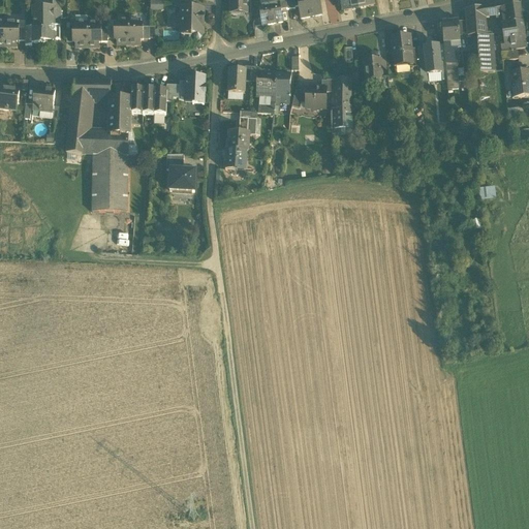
[(246,16),(247,16),(247,0),(230,0),(230,14),(231,14),(231,12),(246,12),(246,16)]
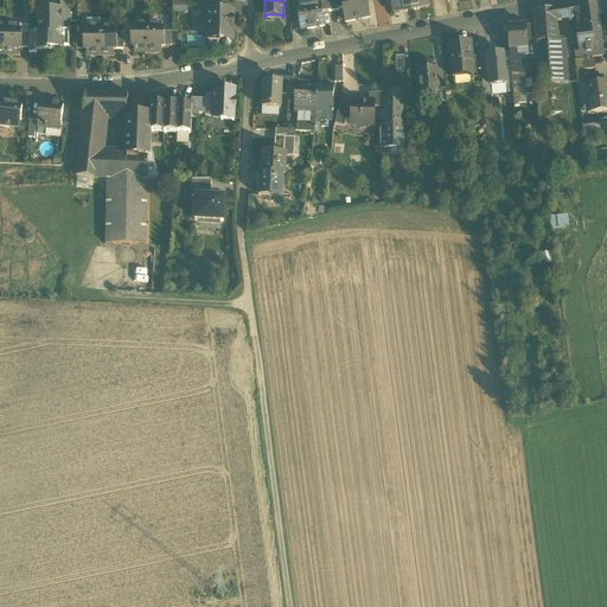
[(323,13),(330,11),(328,0),(319,0),(320,5),(323,13)]
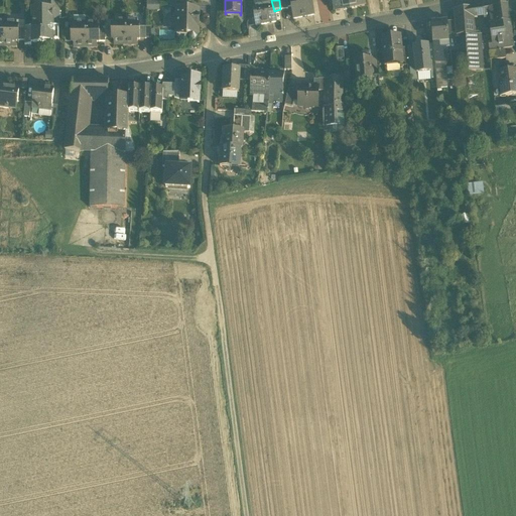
[(285,0),(279,0),(280,9),(288,8),(285,0)]
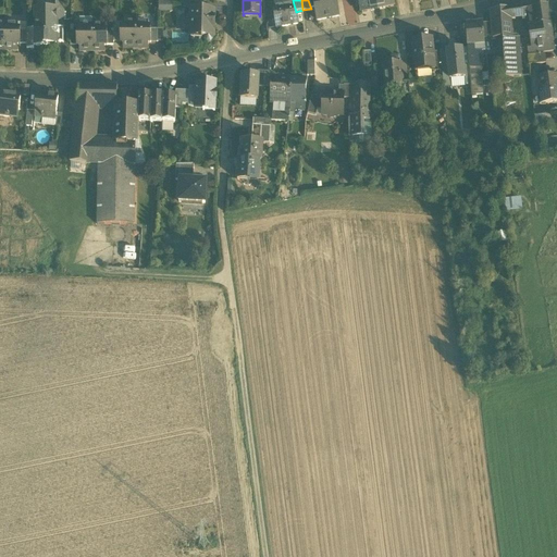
[(312,0),(317,20),(338,15),(335,0),(312,0)]
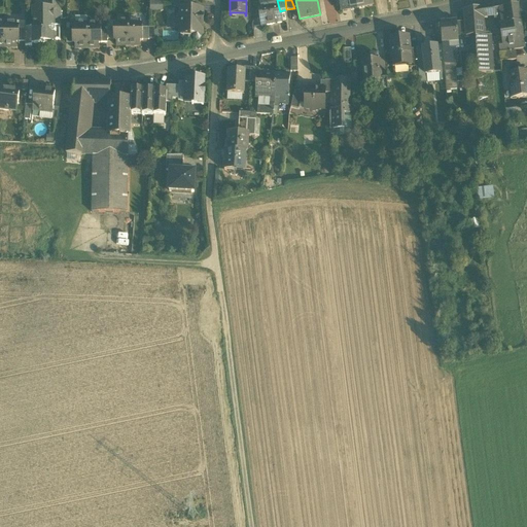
[(338,0),(341,10),(357,7),(355,0),(338,0)]
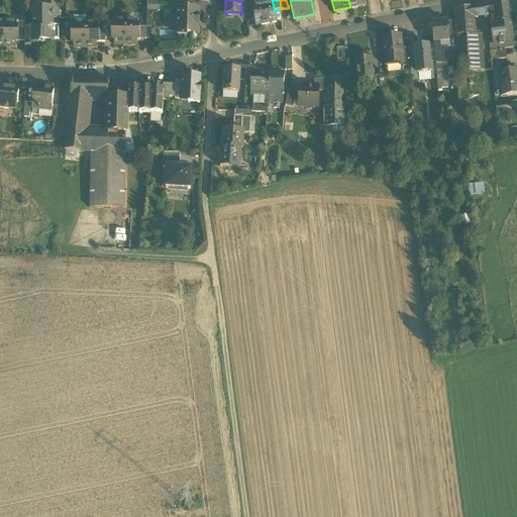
[(33,2),(33,11),(52,11),(52,2),(33,2)]
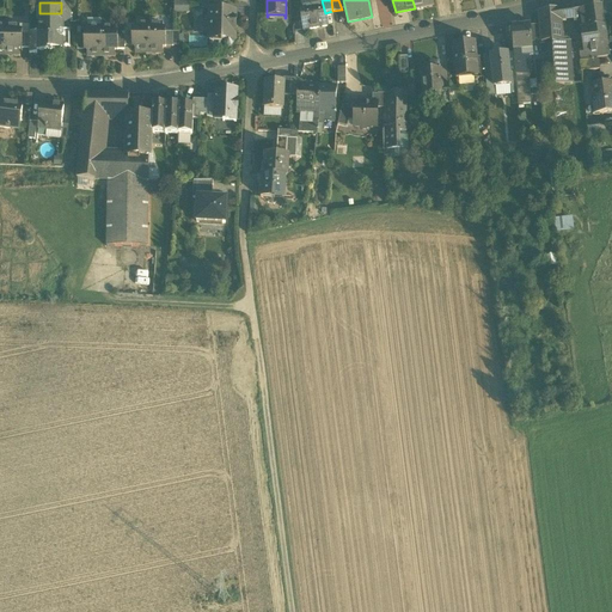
[(189,13),(189,2),(175,2),(173,13),(189,13)]
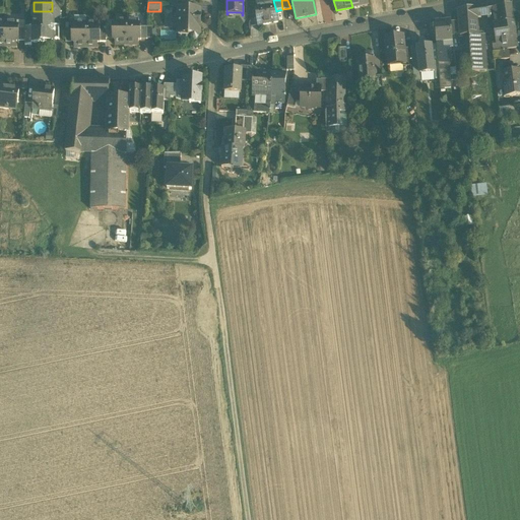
[(274,4),(271,4),(257,7),(255,8),(257,16),(256,16),(257,25),(278,22),(276,11),(274,4)]
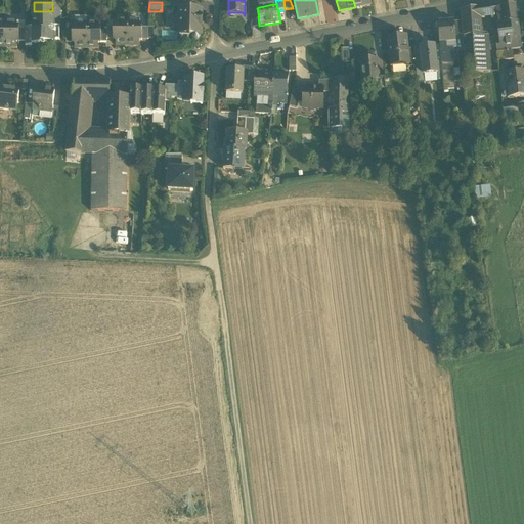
[(497,17),(498,25),(518,22),(515,5),(491,9),(491,6),(489,6),(491,17),(491,18),(497,17)]
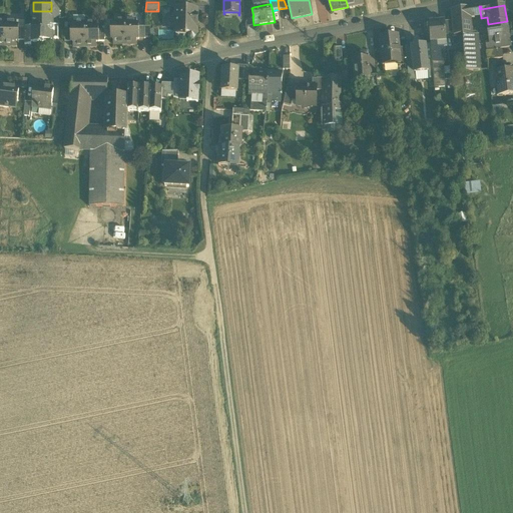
[(479,6),(473,7),(474,18),(481,17),(479,6)]
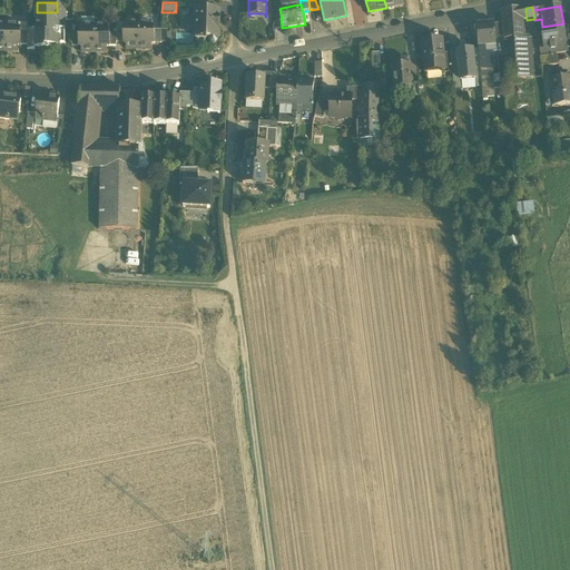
[(522,20),(527,20),(526,8),(502,11),(504,40),(508,39),(514,39),(517,69),(517,79),(533,78),(531,39),(524,40),(522,20)]
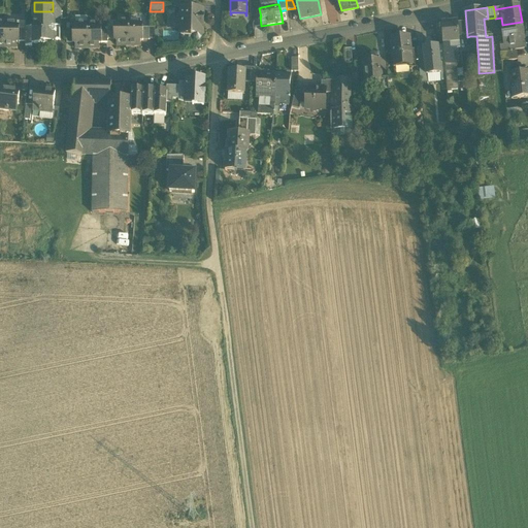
[(196,39),(199,39),(201,38),(201,35),(202,35),(203,10),(195,10),(182,10),(182,11),(180,18),(176,18),(176,28),(180,28),(180,32),(191,32),(191,35),(194,35),(194,37),(196,39)]
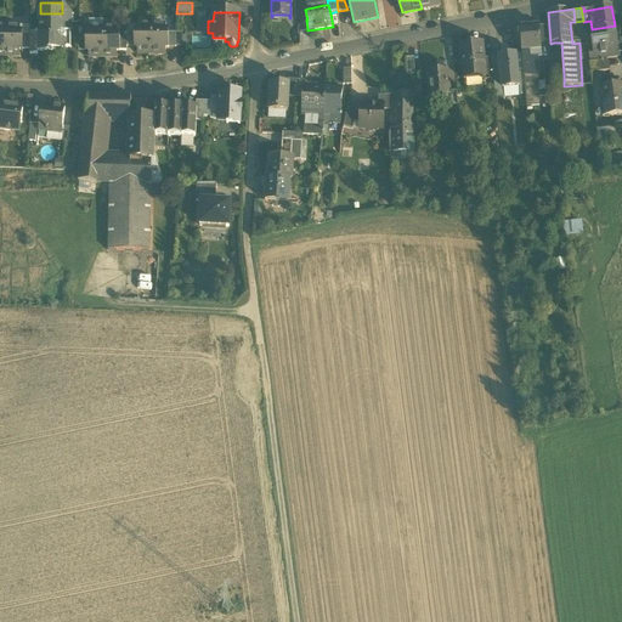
[(63,45),(63,41),(64,40),(66,39),(66,37),(71,37),(71,13),(62,13),(40,13),(40,33),(40,51),(40,52),(47,52),(47,50),(52,50),(52,45),(63,45)]
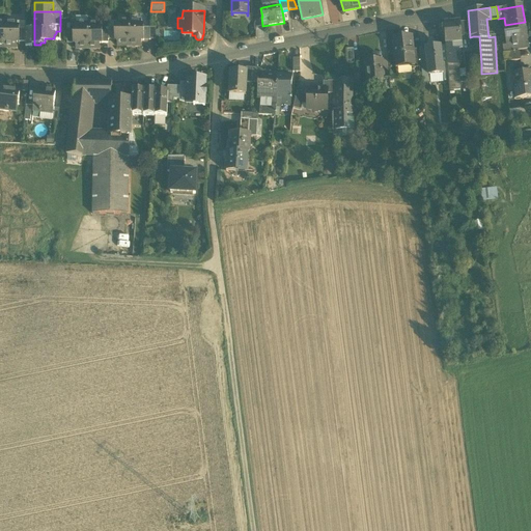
[(117,47),(129,47),(129,22),(117,23),(117,28),(114,28),(114,40),(114,42),(117,42),(117,47)]
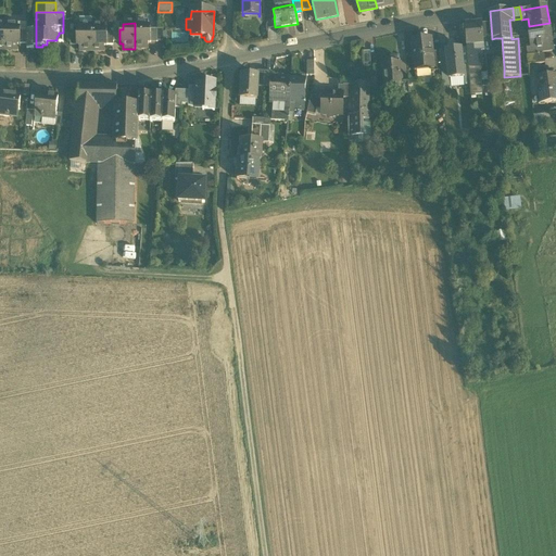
[(148,23),(135,23),(135,49),(148,48),(148,42),(150,42),(150,29),(150,28),(148,28),(148,23)]
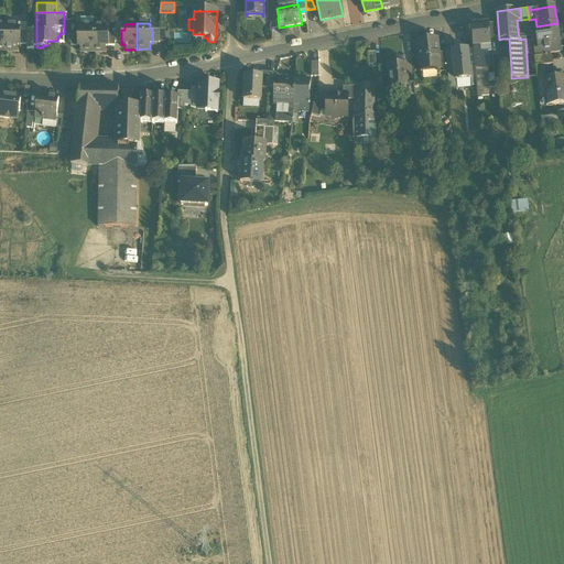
[(488,24),(489,38),(497,38),(496,23),(488,24)]
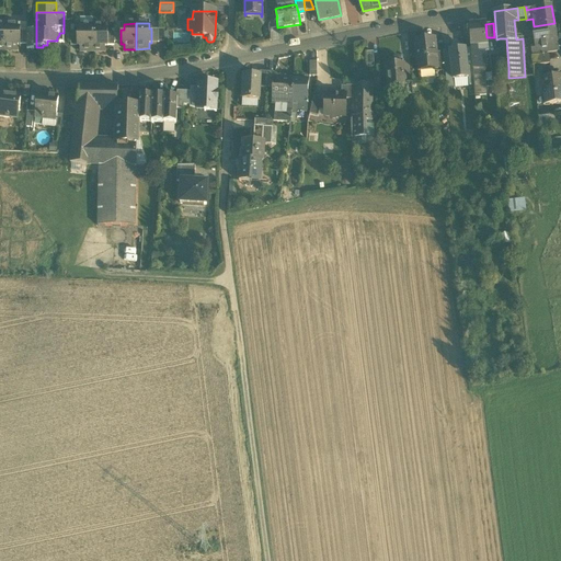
[(558,42),(554,23),(534,26),(533,27),(536,45),(558,42)]
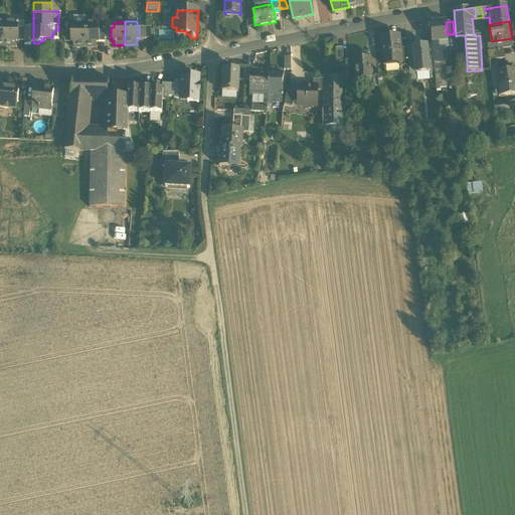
[(431,23),(433,44),(434,63),(443,62),(441,47),(448,46),(447,34),(446,22),(431,23)]
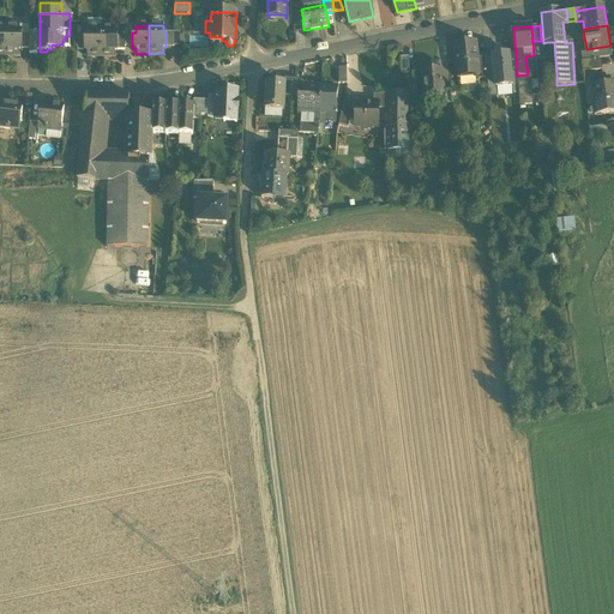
[(19,28),(5,28),(5,55),(19,55),(19,49),(22,49),(22,35),(22,34),(19,34),(19,28)]
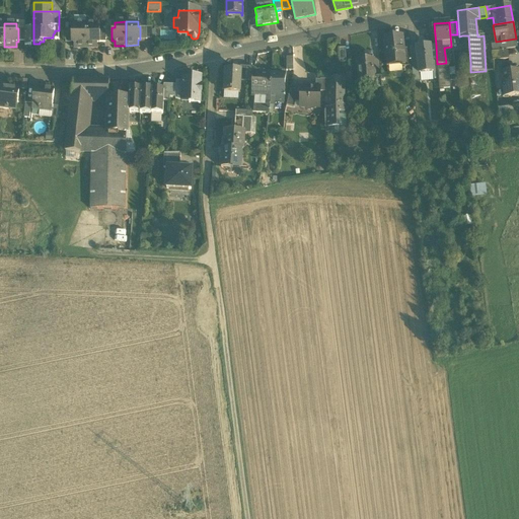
[(74,48),(85,48),(85,24),(74,24),(74,29),(71,29),(71,30),(71,43),(74,43),(74,48)]
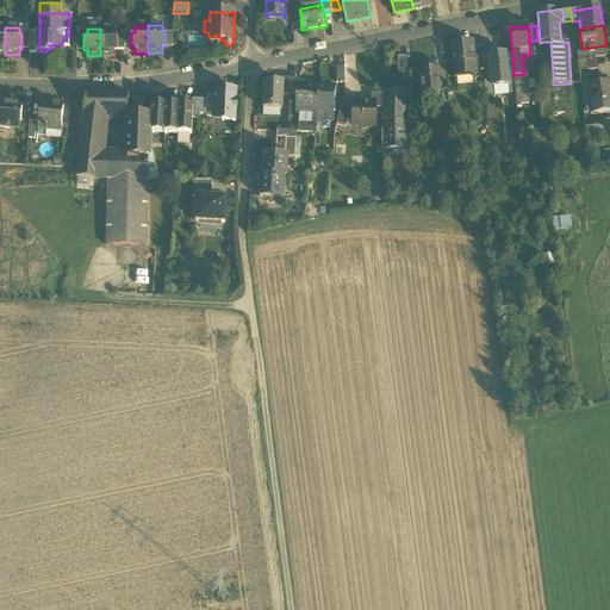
[(114,29),(100,29),(100,56),(114,56),(114,50),(117,50),(117,36),(117,35),(114,35),(114,29)]
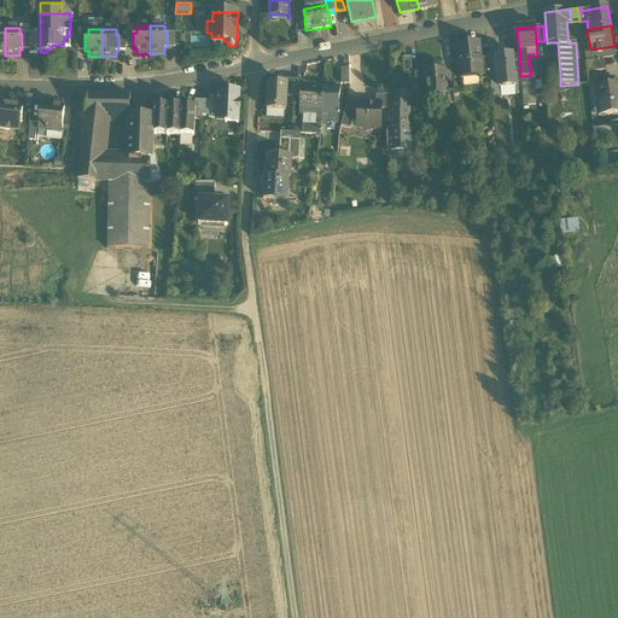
[(29,33),(29,35),(29,50),(29,54),(38,54),(38,51),(40,51),(40,33),(29,33)]
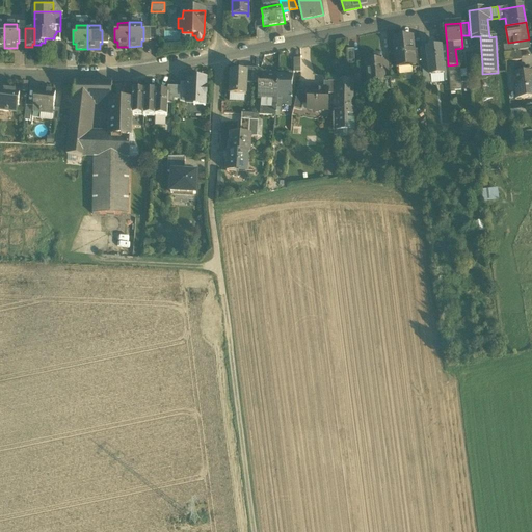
[(394,38),(397,68),(415,65),(416,65),(414,49),(413,36),(394,38)]
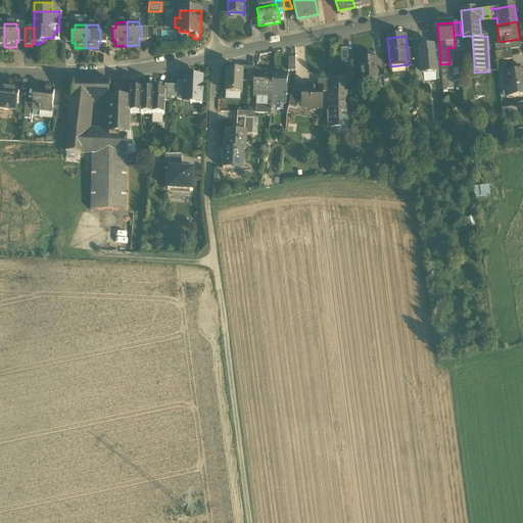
[(520,39),(500,42),(501,50),(519,47),(520,45),(520,39)]
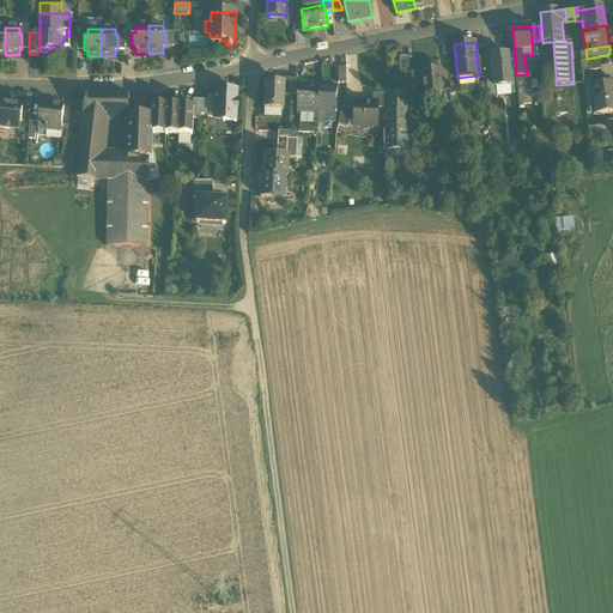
[(495,77),(495,86),(511,85),(508,53),(491,55),(495,77)]
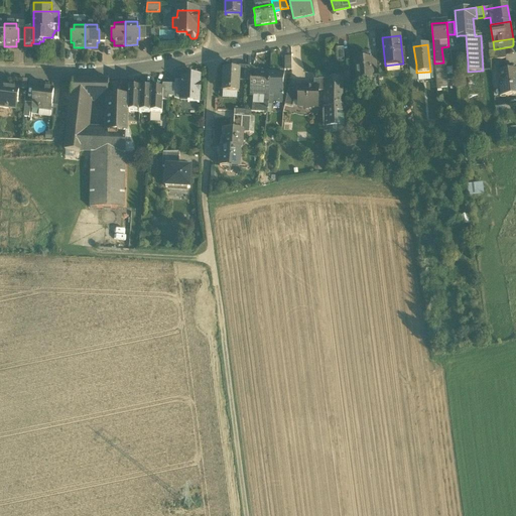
[(433,44),(427,44),(430,72),(416,73),(417,80),(435,78),(434,63),(433,44)]
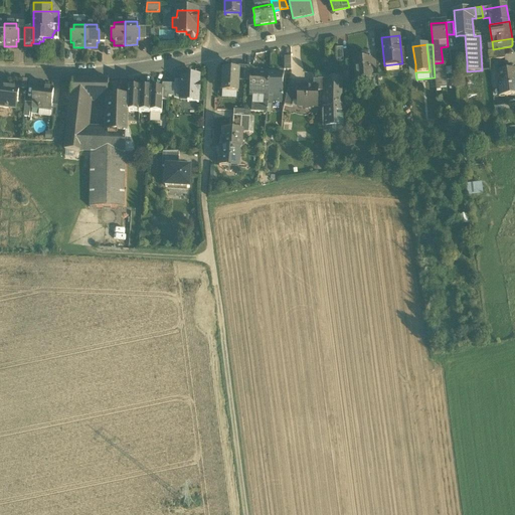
[(412,46),(406,47),(408,65),(415,64),(412,46)]
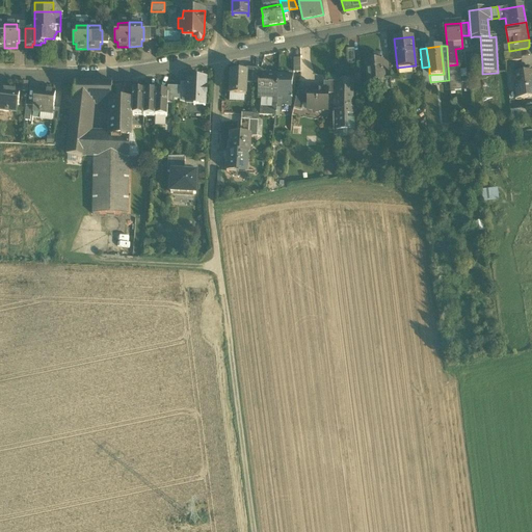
[(415,65),(415,68),(422,68),(420,49),(414,49),(416,65),(415,65)]
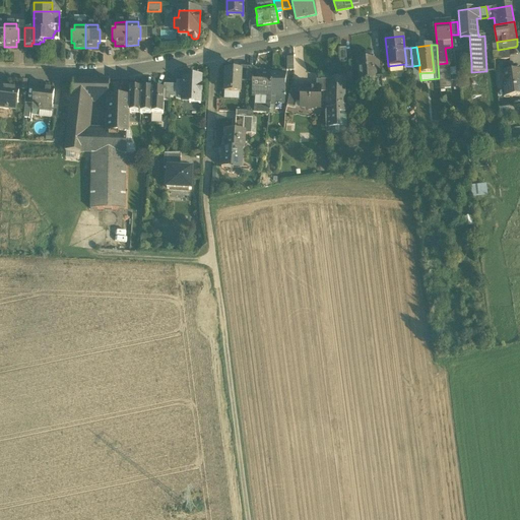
[(493,52),(494,60),(510,59),(509,50),(493,52)]
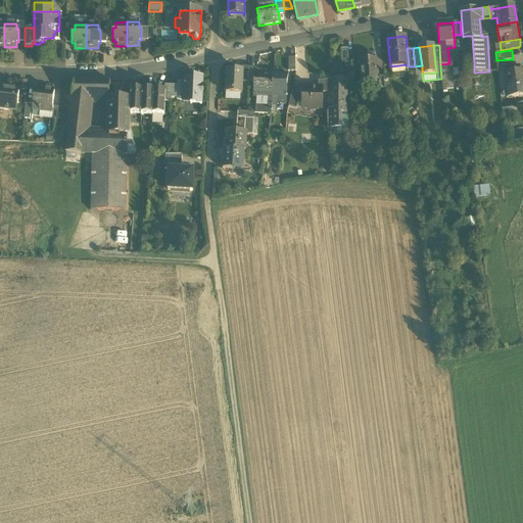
[(360,60),(362,84),(378,83),(378,78),(376,59),(360,60)]
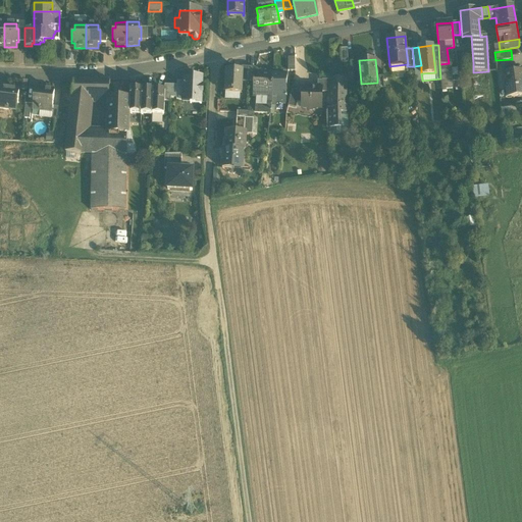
[(440,79),(441,89),(446,89),(445,82),(453,81),(451,63),(449,63),(439,64),(440,79)]
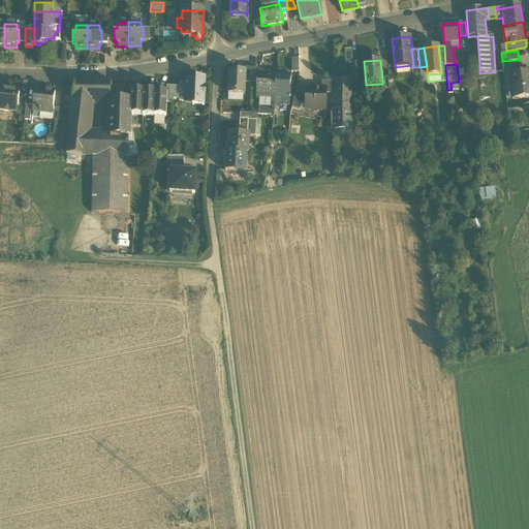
[(419,67),(422,83),(429,83),(428,82),(427,74),(427,66),(419,67)]
